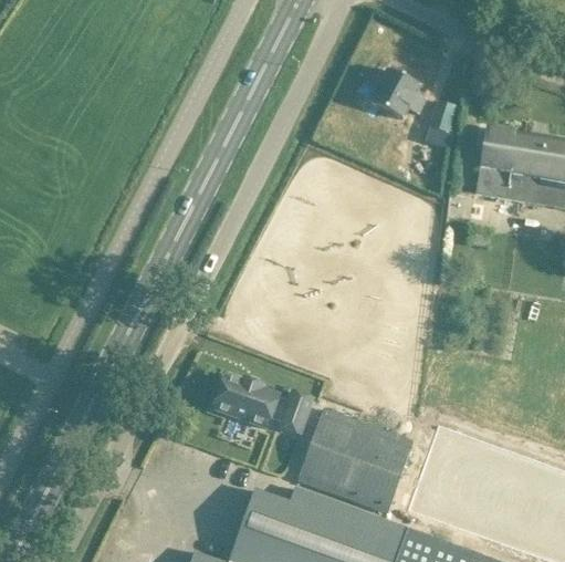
[(421,83),(388,66),(372,101),(404,117),(409,107),(419,112),(427,96),(417,92),(421,83)]
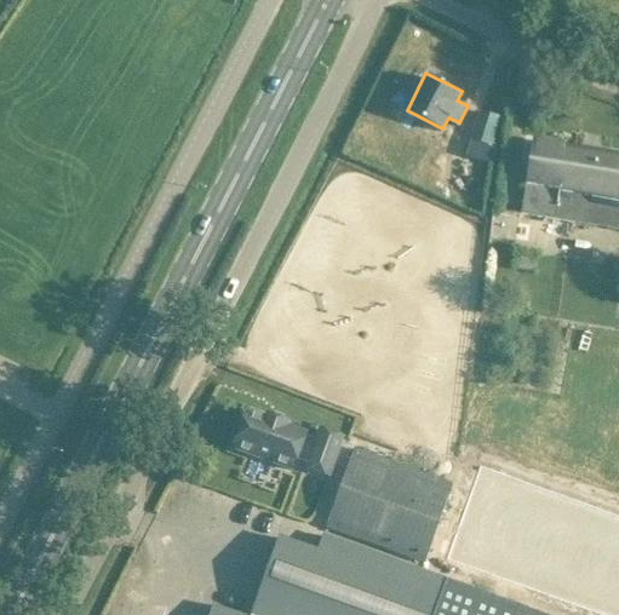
[(470,142),(466,154),(496,162),(502,164),(503,143),(497,142),(502,111),(508,81),(500,79),(489,110),(481,108),(470,142)]
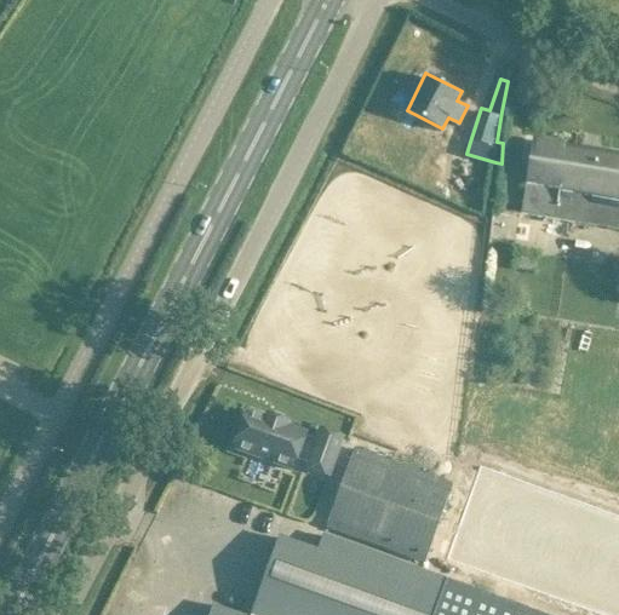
[(618,151),(534,138),(531,162),(522,211),(618,226),(618,151)]
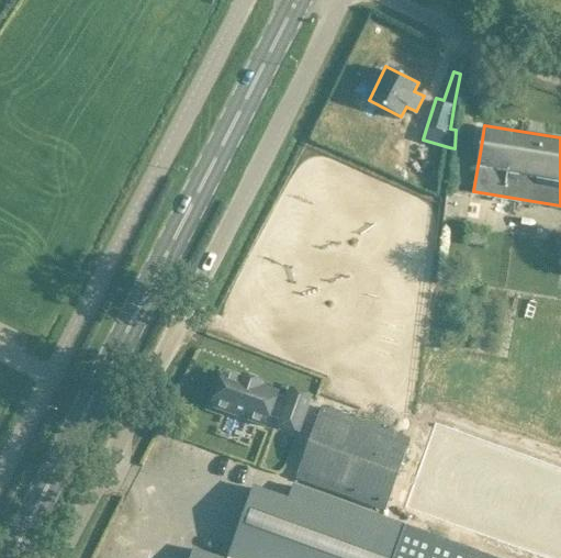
[(372,143),(385,148),(392,135),(379,129),(372,143)]
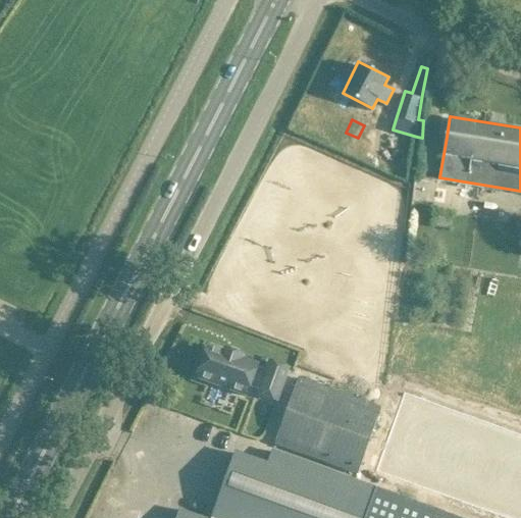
[(336,133),(331,143),(342,149),(348,139),(336,133)]
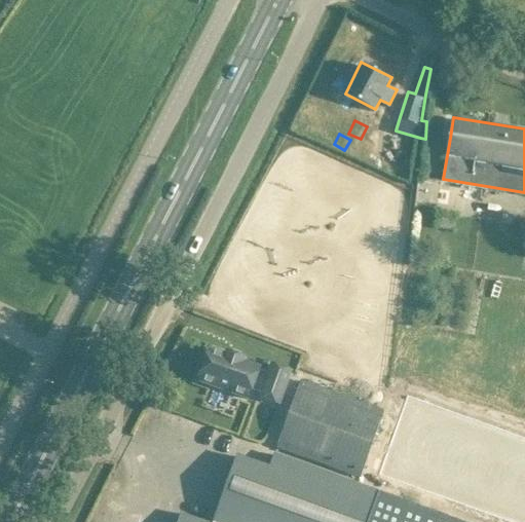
[(210,346),(199,377),(249,396),(253,386),(262,389),(261,394),(279,401),(292,368),(272,361),(269,370),(259,366),(260,364),(244,359),(245,355),(228,348),(226,352),(210,346)]
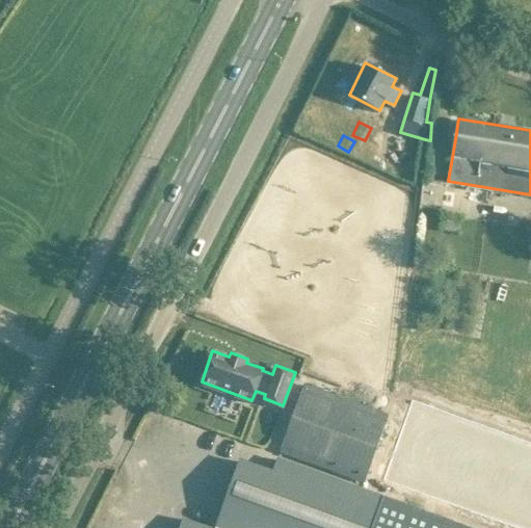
[(303,383),(280,448),(364,479),(388,415),(303,383)]
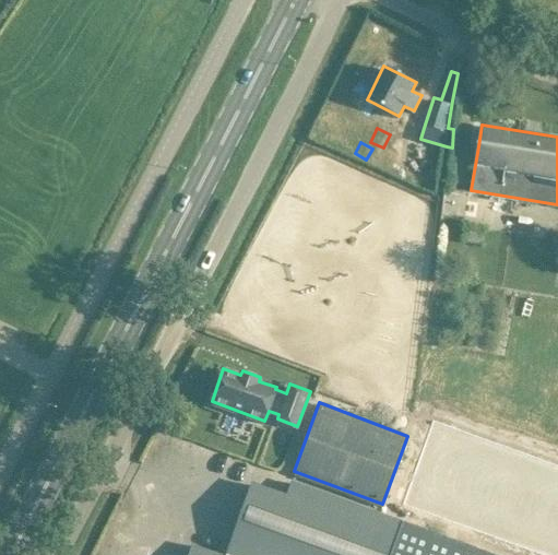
[(501,554),(284,476),(261,541),(298,554),(501,554)]
